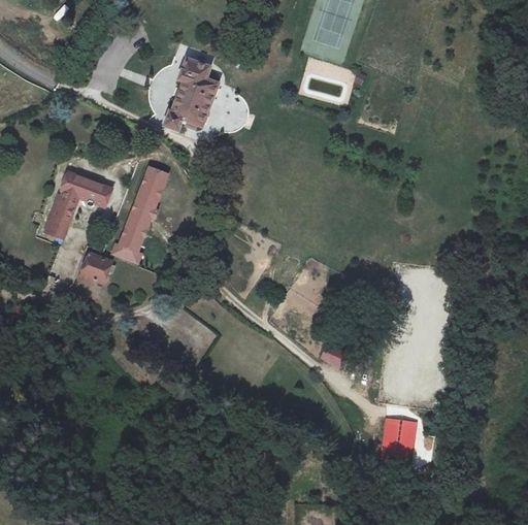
[(34,39),(31,44),(45,53),(48,47),(34,39)]
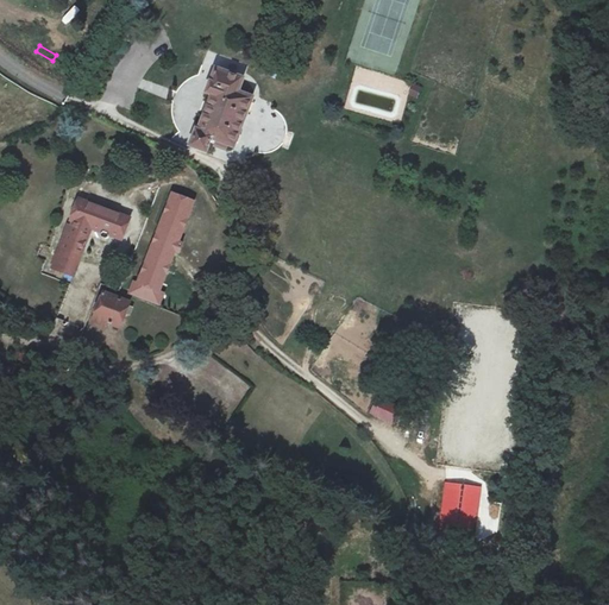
[(239,79),(213,68),(205,90),(211,92),(196,131),(193,130),(188,143),(206,150),(211,136),(234,144),(238,131),(234,130),(249,95),(234,90),(239,79)]
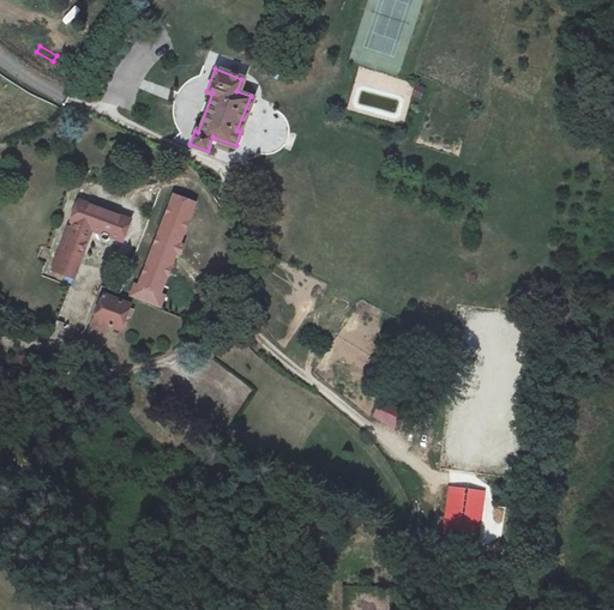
[(162,294),(158,293),(174,252),(179,254),(184,245),(179,243),(196,203),(175,194),(137,283),(133,281),(127,294),(157,306),(162,294)]
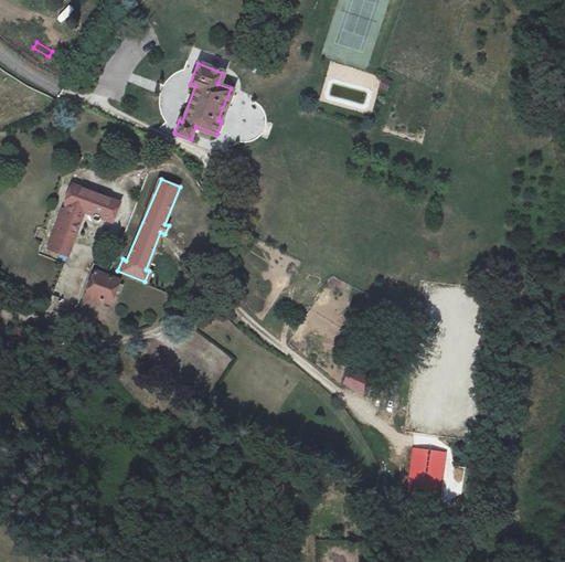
[(64,209),(50,243),(67,251),(85,210),(112,220),(119,202),(75,182),(67,200),(70,201),(65,210),(64,209)]
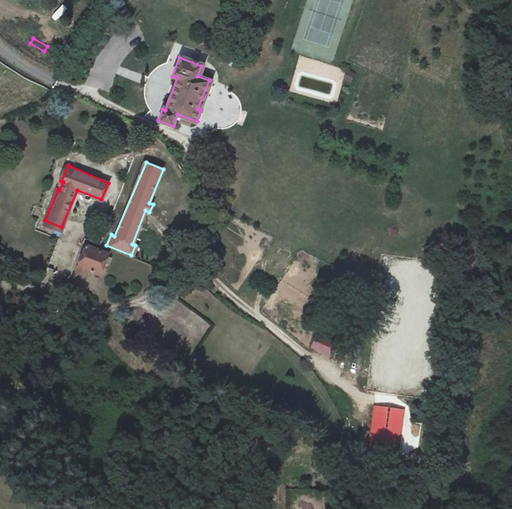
[(107,255),(88,247),(77,269),(84,272),(86,269),(98,274),(107,255)]
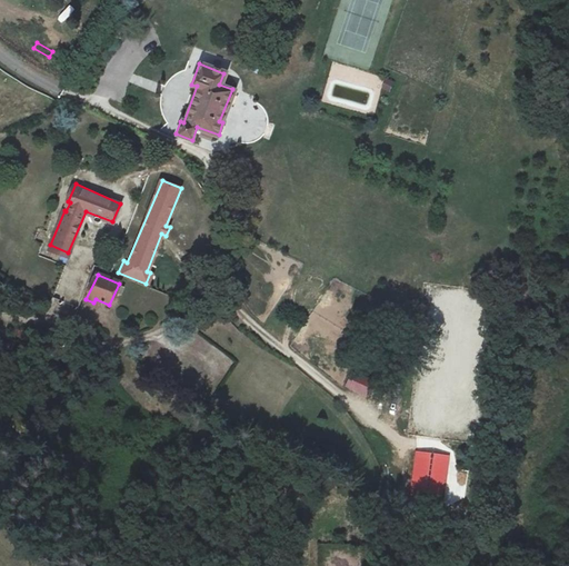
[(343,385),(369,394),(376,375),(350,366),(343,385)]
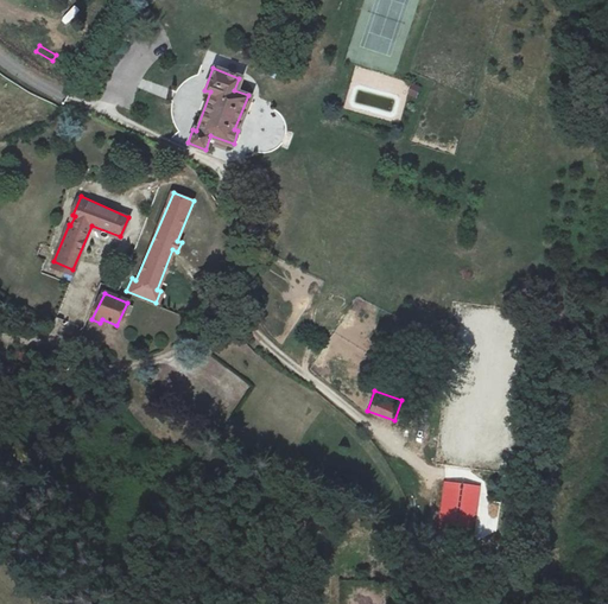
[(12,439),(5,447),(25,464),(32,456),(12,439)]
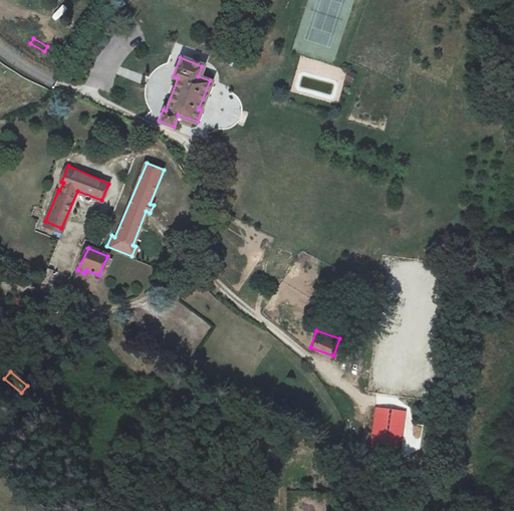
[(403,450),(406,407),(373,404),(370,448),(403,450)]
